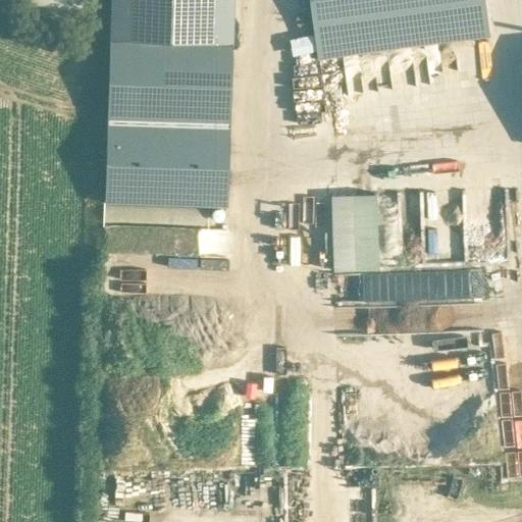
[(227,206),(232,42),(233,0),(111,0),(105,202),(227,206)]
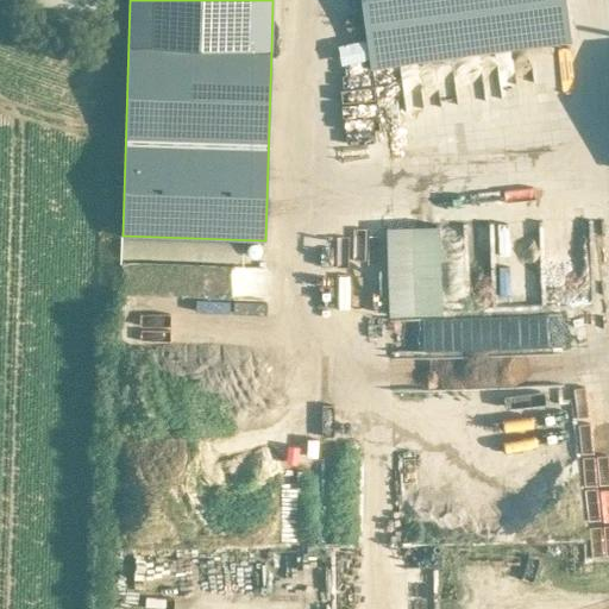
[(571,39),(564,0),(359,0),(370,68),(571,39)]
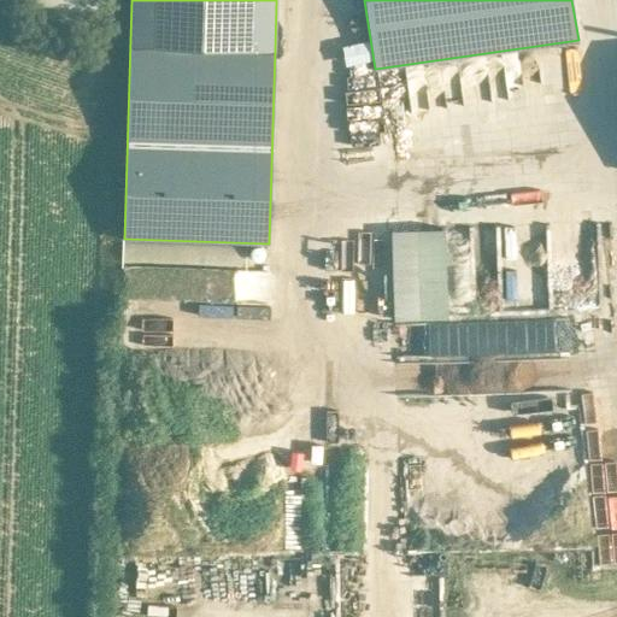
[(380,92),(351,92),(352,137),(381,136),(380,92)]
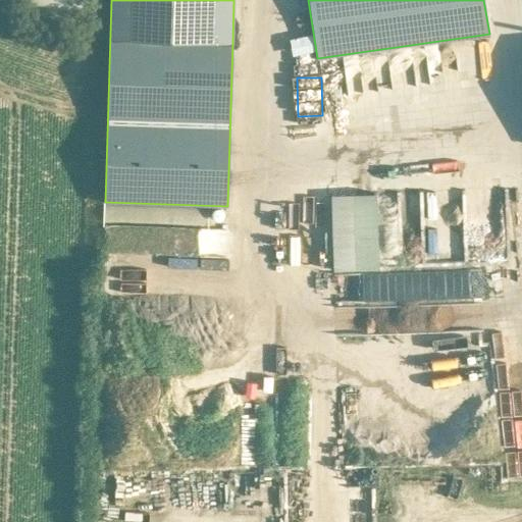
[(379,269),(378,193),(331,193),(331,270),(379,269)]
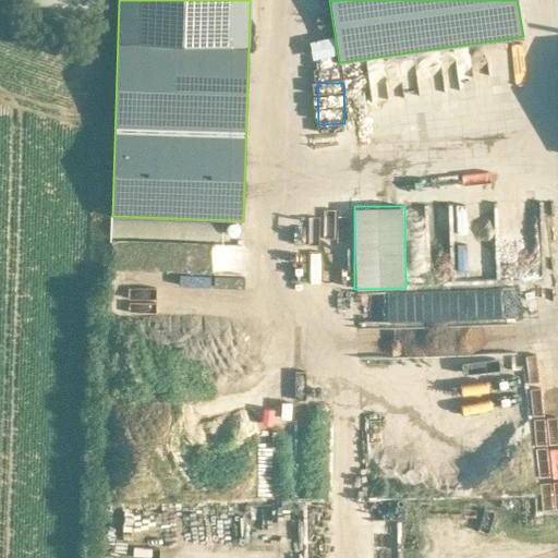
[(427,326),(359,327),(360,355),(428,354),(427,326)]
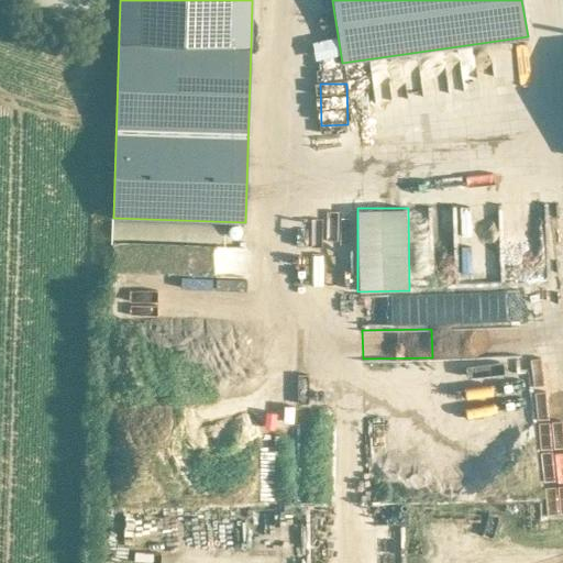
[(555,355),(532,356),(533,386),(556,386),(555,355)]
